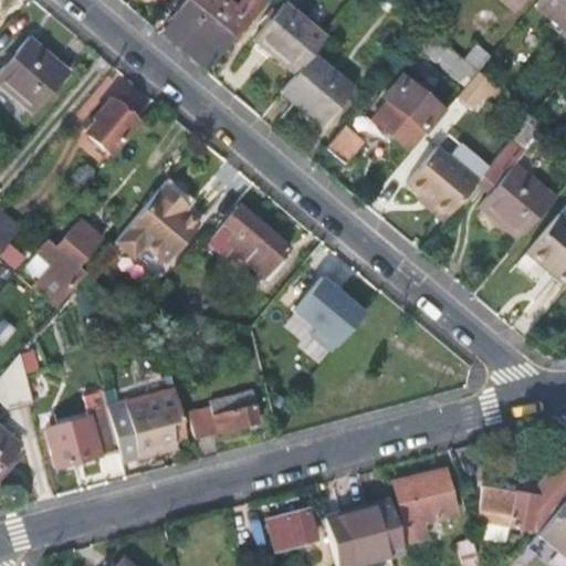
[(179,20),(165,37),(181,51),(205,71),(254,12),(244,3),(240,9),(229,0),(185,0),(173,14),(179,20)]
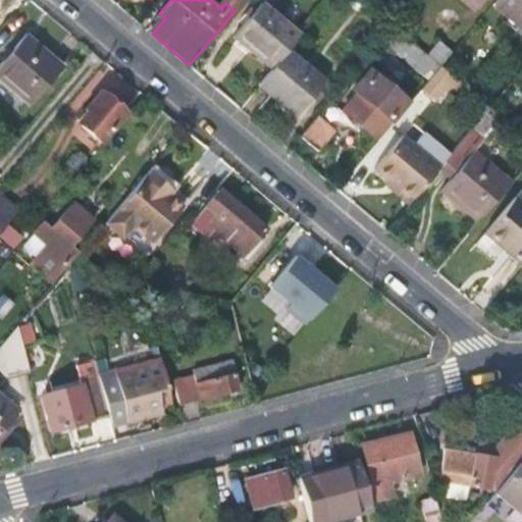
[(521,0),(493,0),(492,2),(521,27),(521,0)]
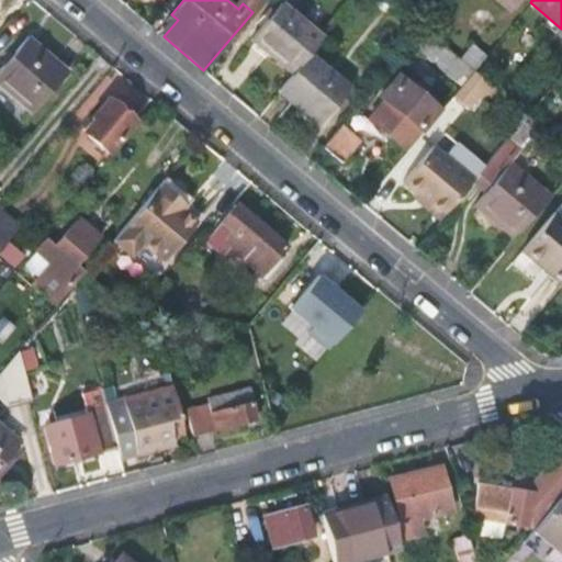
[(254,38),(293,72),(310,53),(325,35),(284,1),(254,38)]
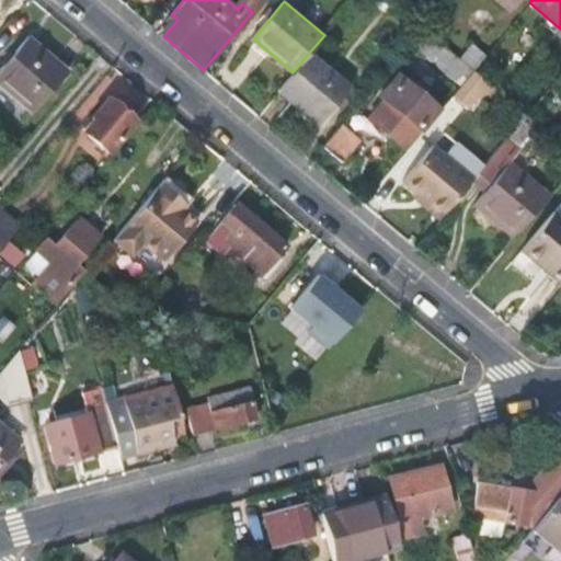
[(67,70),(27,36),(0,68),(0,84),(32,112),(67,70)]
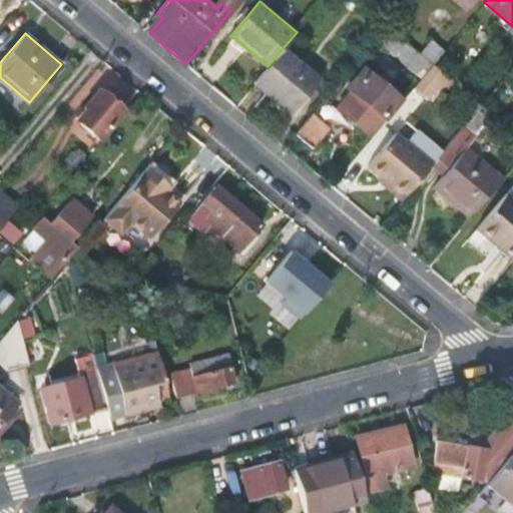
[(430,44),(421,55),(432,64),(442,53),(430,44)]
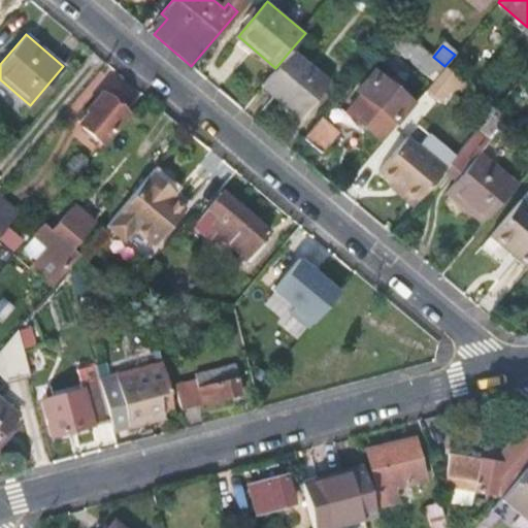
[(329,83),(291,50),(275,68),(262,85),(299,117),(329,83)]
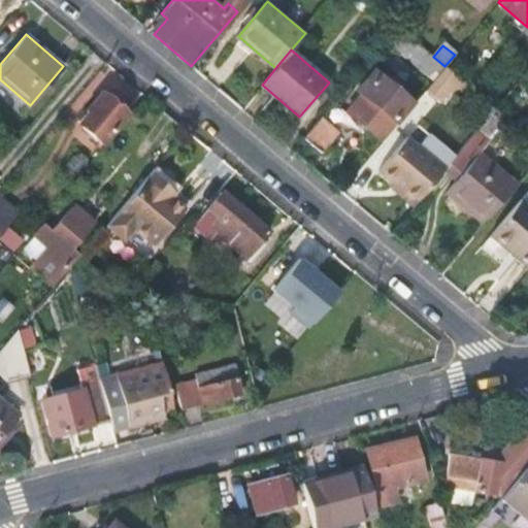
[(396,120),(398,122),(416,102),(376,69),(359,88),(363,92),(348,110),(382,137),(396,120)]
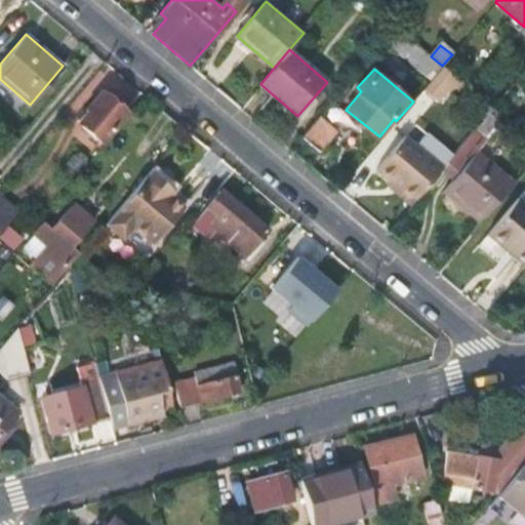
[(101,144),(126,114),(101,91),(85,110),(91,115),(80,127),(101,144)]
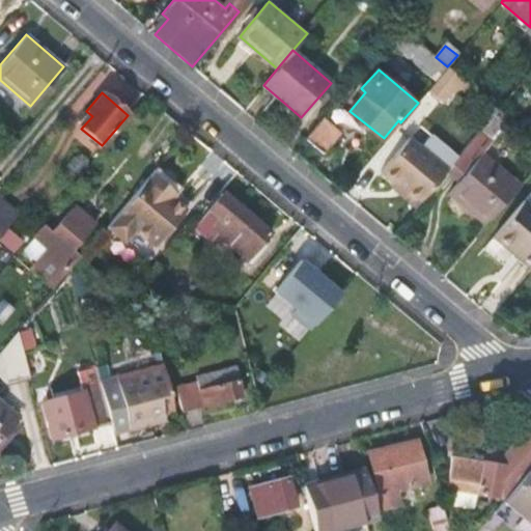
[(448,198),(485,229),(519,189),(482,159),(492,138),(507,118),(497,109),(493,114),(448,167),(442,174),(457,187),(448,198)]
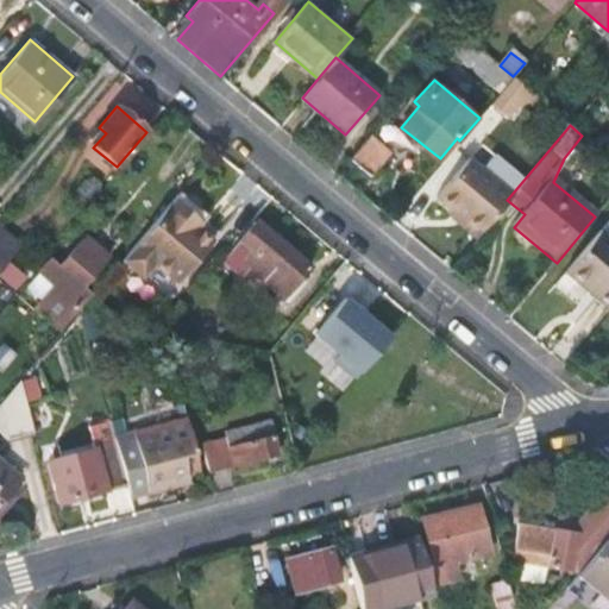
[(390,151),(369,133),(350,156),(370,173),(390,151)]
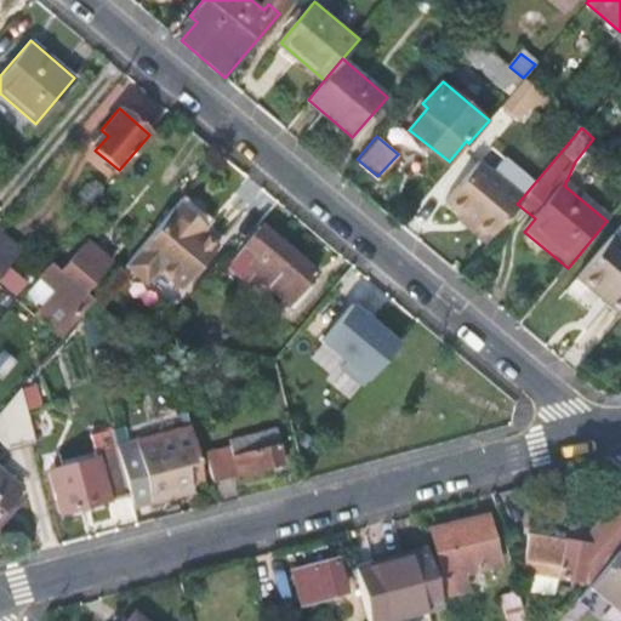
[(446,198),(490,235),(517,204),(524,195),(479,158),(446,198)]
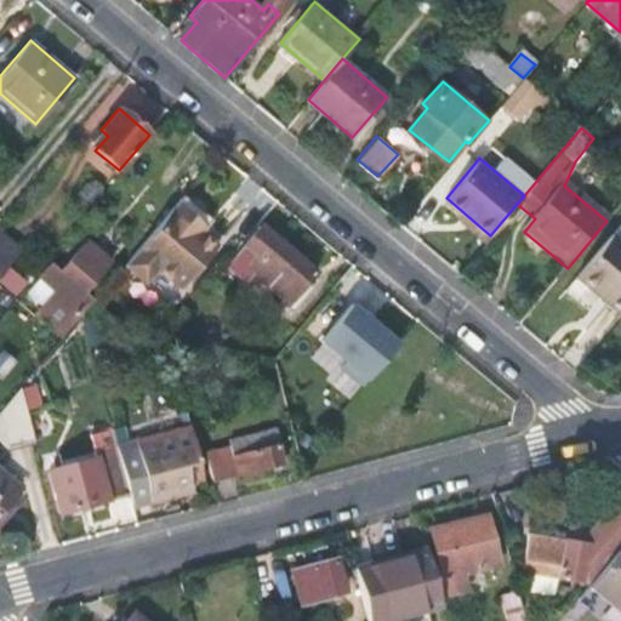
[(211,220),(183,195),(124,265),(140,278),(148,278),(157,268),(181,289),(217,244),(201,231),(211,220)]
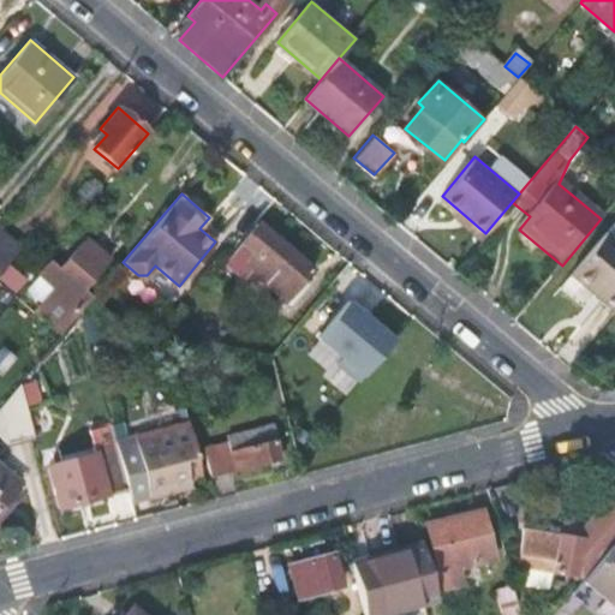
[(273,273),(264,284),(284,299),(310,268),(258,224),(240,244),(250,254),(273,273)]
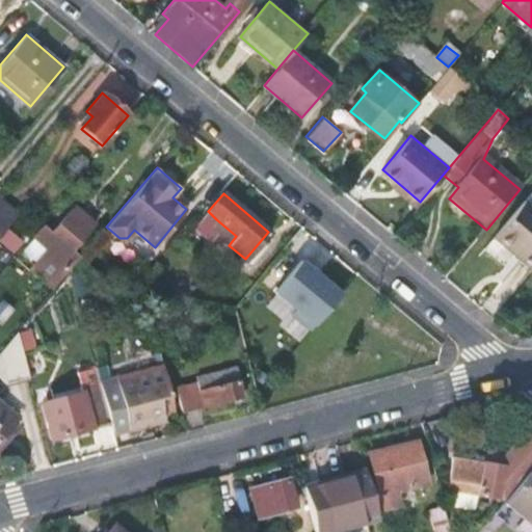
[(0,231),(15,214),(0,202),(0,231)]
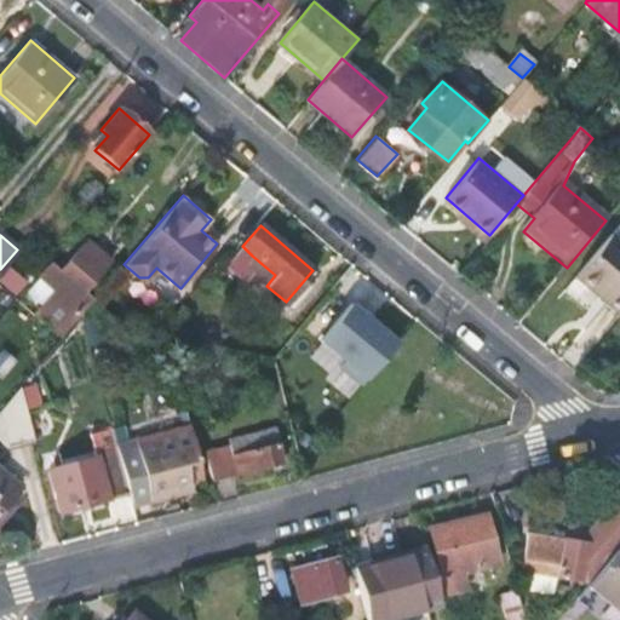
[(575,279),(619,315),(619,242),(612,236),(575,279)]
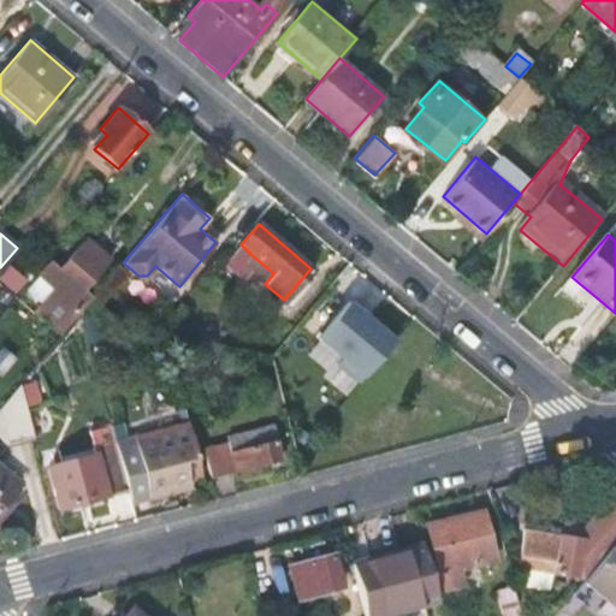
[(108,260),(83,240),(60,266),(49,259),(39,272),(59,290),(40,313),(64,332),(93,296),(86,289),(108,260)]
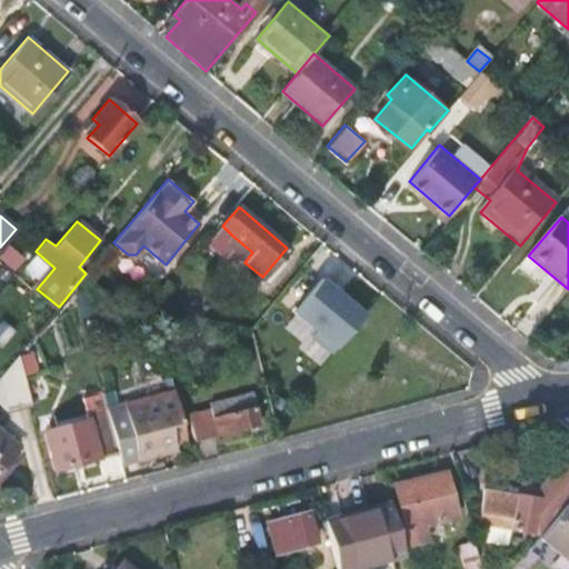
[(223,243),(245,262),(252,252),(231,235),(223,243)]
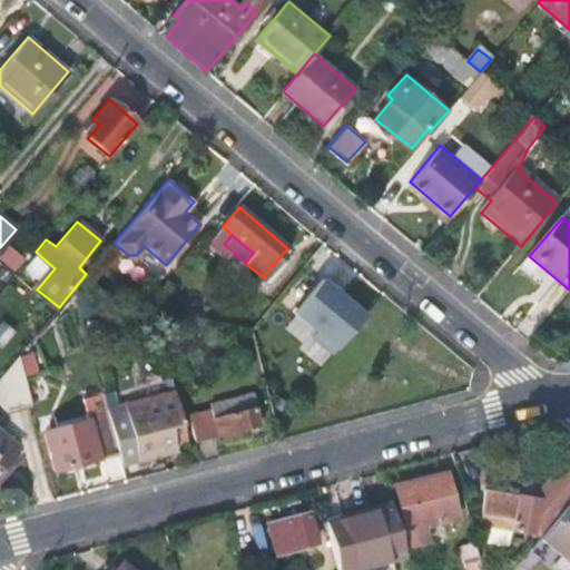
[(390,327),(357,307),(321,369),(352,387),(390,327)]
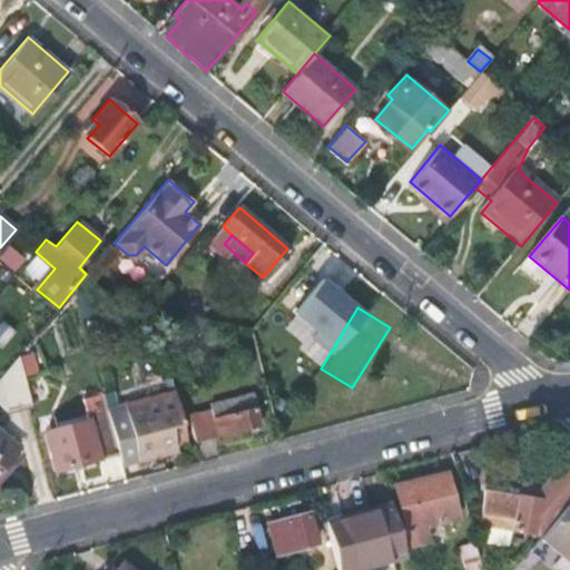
[(0,402),(12,412),(32,406),(19,356),(0,377),(0,402)]
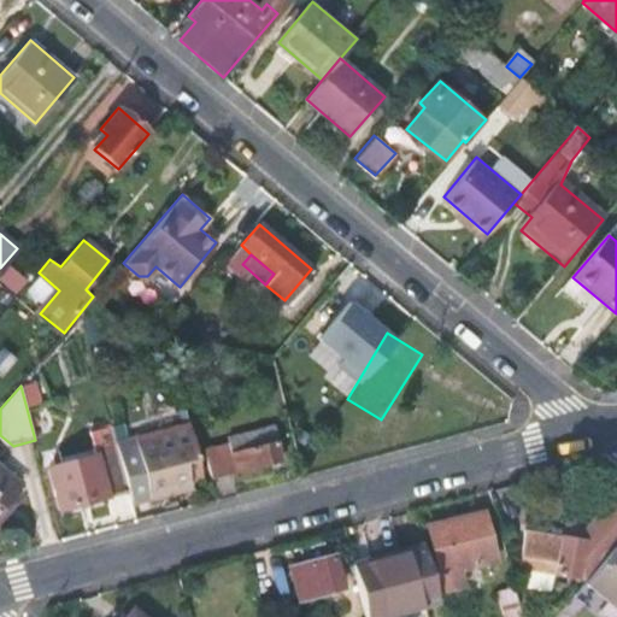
[(189,470),(200,466),(187,422),(135,436),(142,465),(125,470),(130,489),(134,503),(193,486),(192,476),(189,470)]
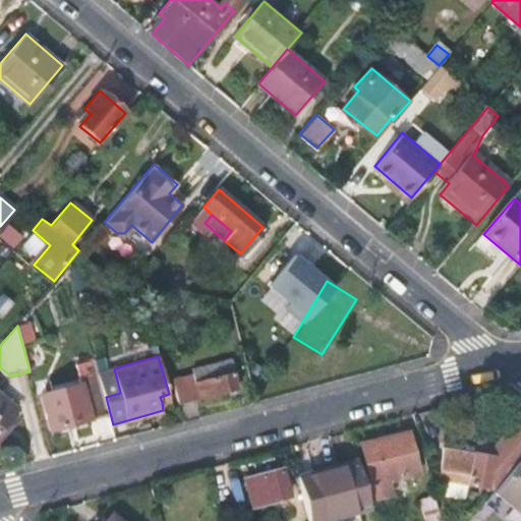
[(196,372),(176,378),(183,404),(240,388),(235,372),(229,373),(225,360),(195,368),(196,372)]
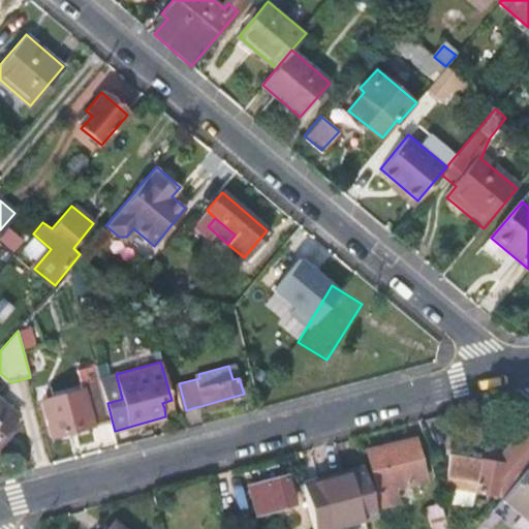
[(53,436),(112,419),(107,403),(101,382),(41,399),(53,436)]
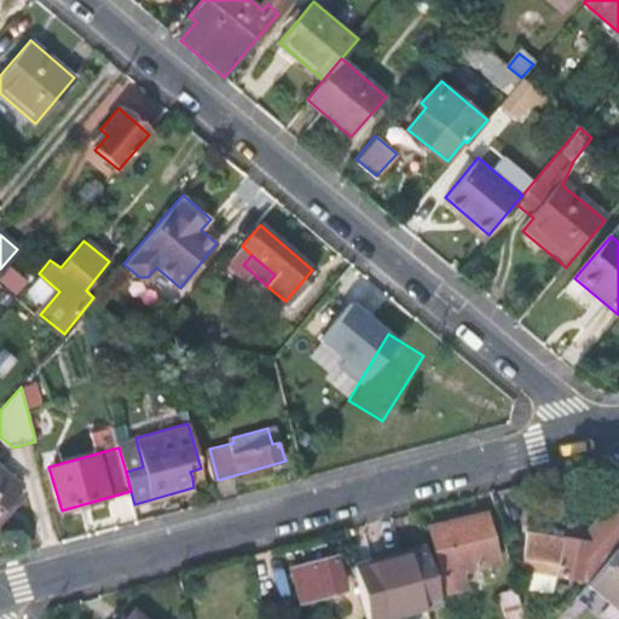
[(192,478),(202,475),(201,468),(190,472),(192,478)]
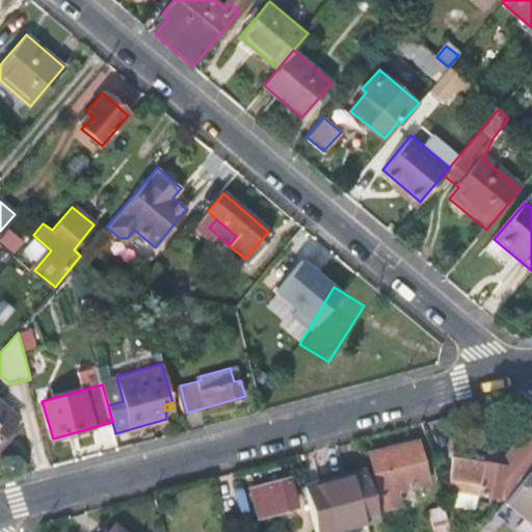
[(0,441),(16,422),(18,420),(0,404),(0,441)]
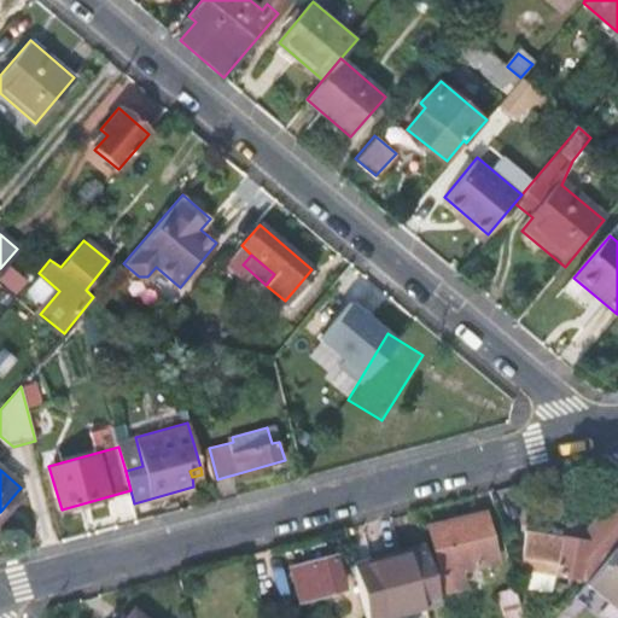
[(0,522),(23,494),(18,490),(0,512),(0,522)]
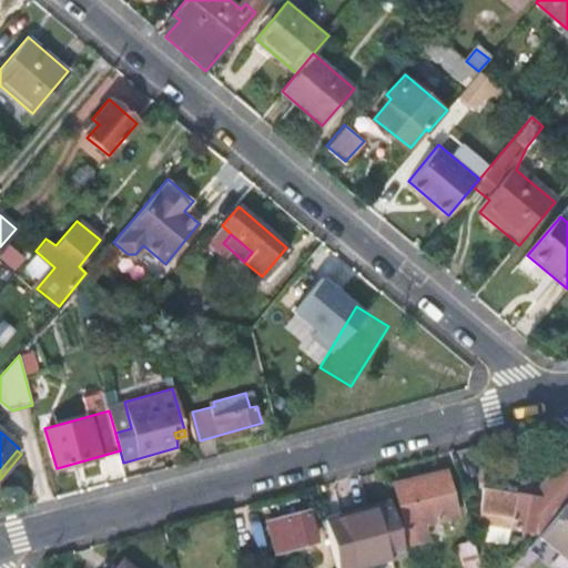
[(480,523),(538,531),(567,496),(567,452),(539,486),(536,497),(485,488),(480,523)]
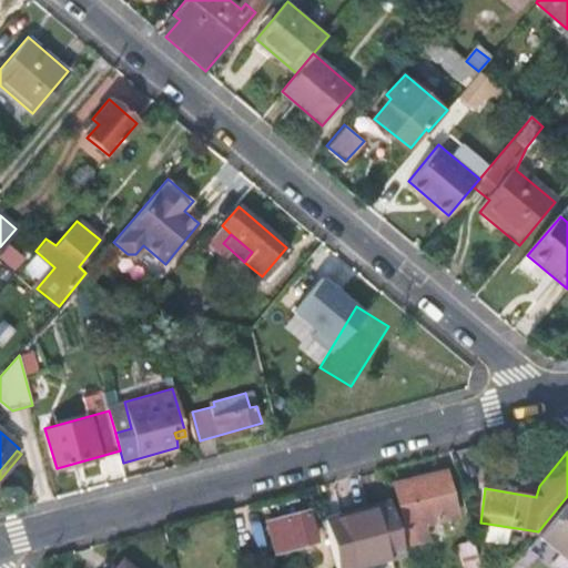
[(446,475),(396,488),(407,531),(457,517),(446,475)]
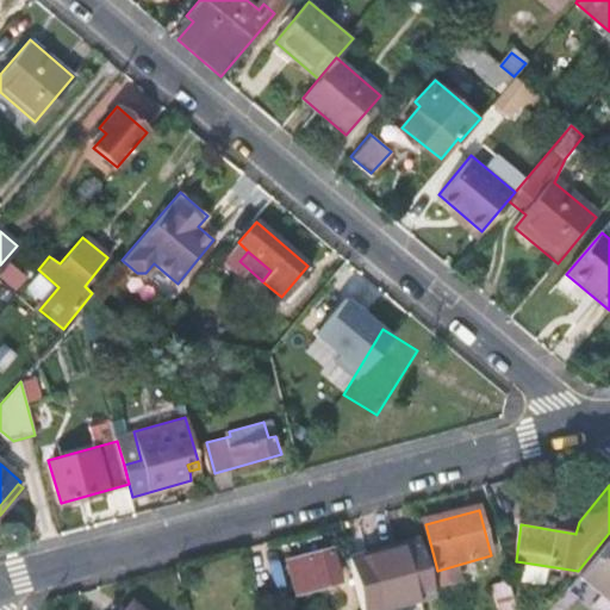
[(609,533),(578,571),(609,597),(609,533)]
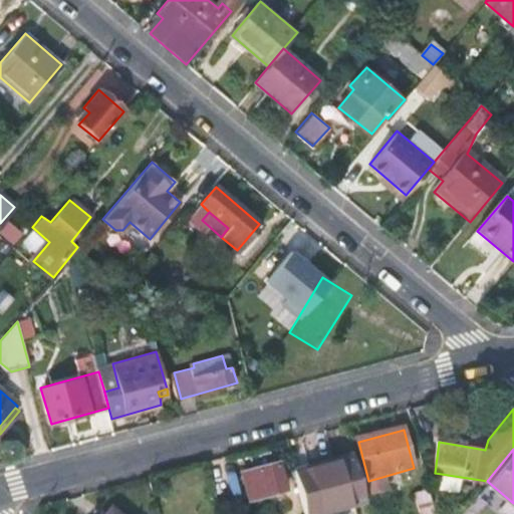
[(306,513),(313,513),(366,501),(353,453),(295,469),(306,513)]
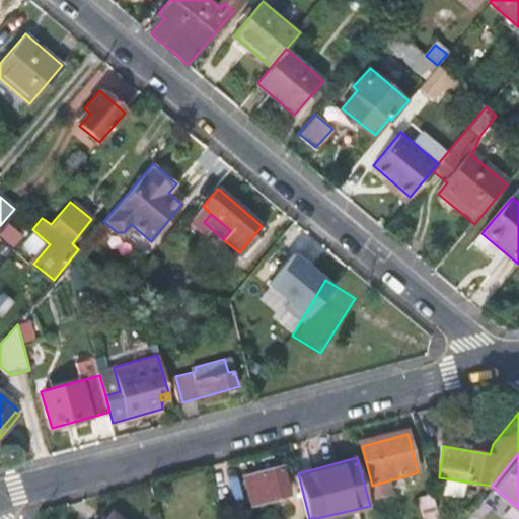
[(284,469),(248,478),(255,504),(290,495),(284,469)]
